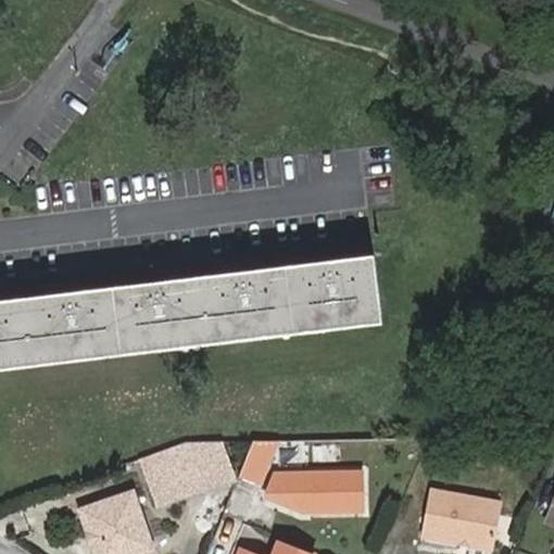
[(164,297),(162,280),(59,292),(61,310),(0,316),(0,349),(65,341),(66,352),(170,339),(168,328),(238,319),(239,330),(342,318),(341,307),(379,303),(375,271),(337,276),(335,259),(233,272),(234,288),(164,297)]
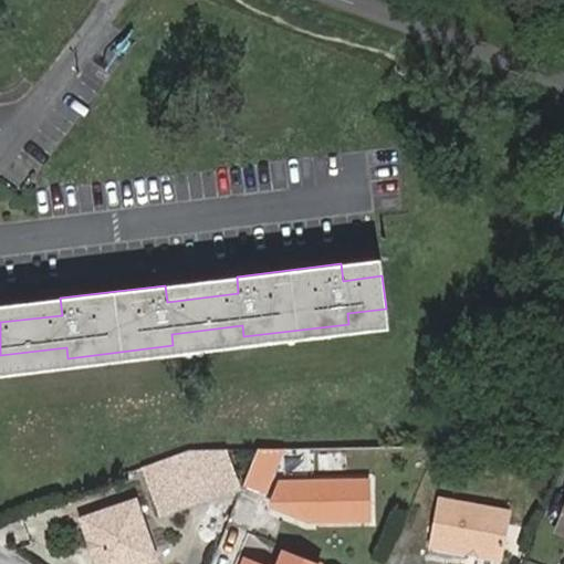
[(239,483),(227,450),(194,451),(194,452),(191,453),(190,453),(188,452),(141,468),(159,514),(239,483)]
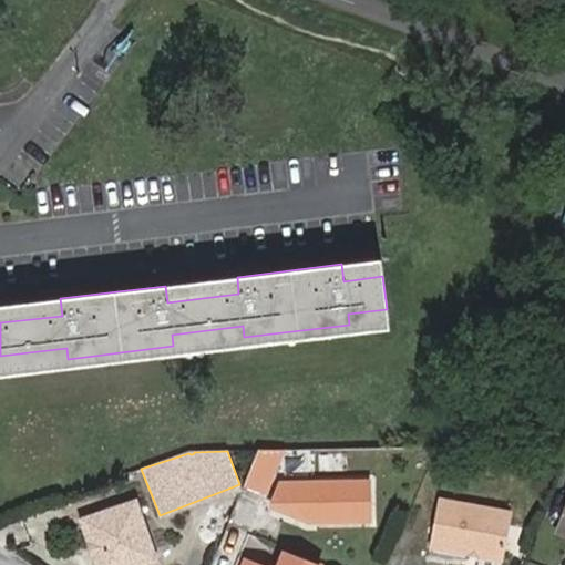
[(368,480),(280,483),(270,505),(300,517),(317,516),(317,521),(369,520),(368,480)]
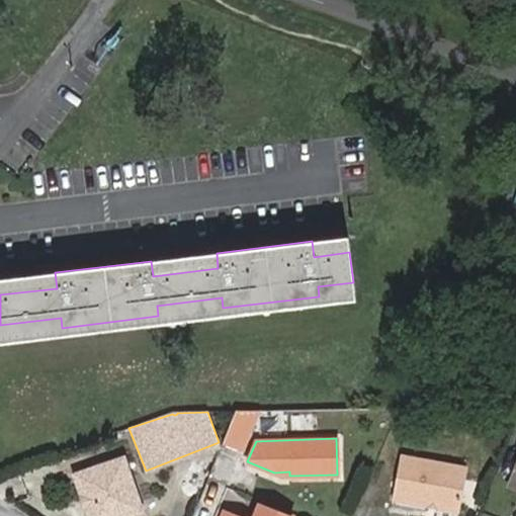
[(63,471),(77,515),(131,515),(141,513),(120,452),(63,471)]
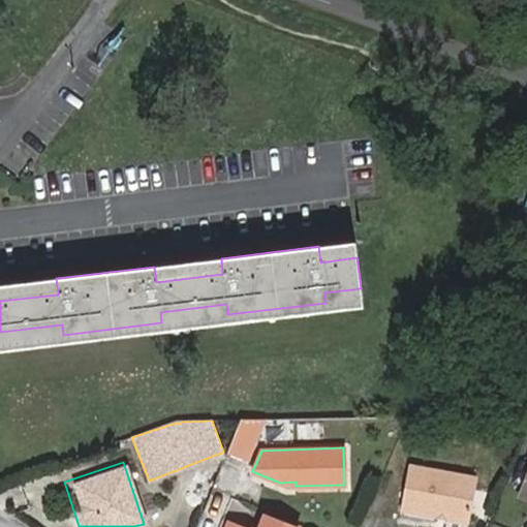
[(475,475),(408,464),(401,508),(468,520),(475,475)]
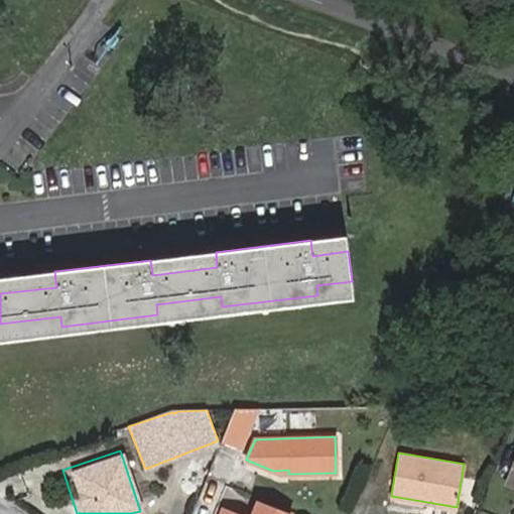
[(513,455),(504,481),(513,484),(513,455)]
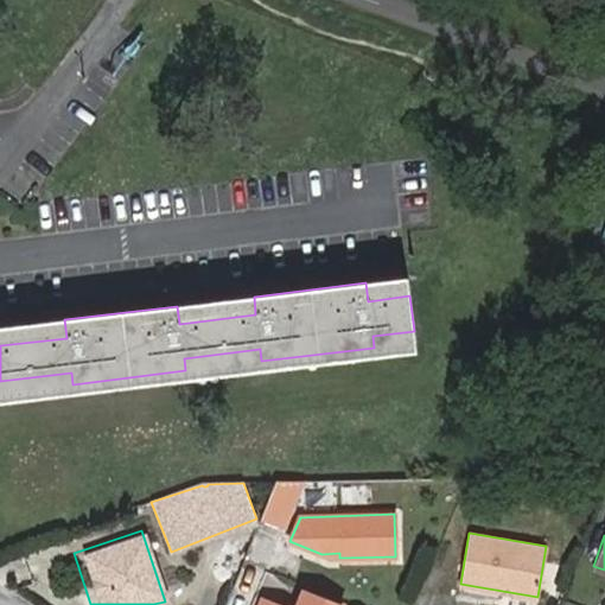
[(343,604),(304,588),(297,604),(279,604),(261,598),(258,604),(343,604)]
